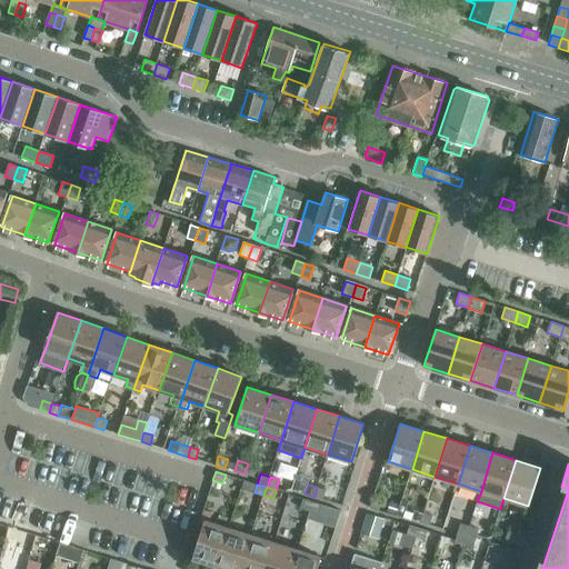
[(317,487),(315,497),(323,499),(326,490),(317,487)]
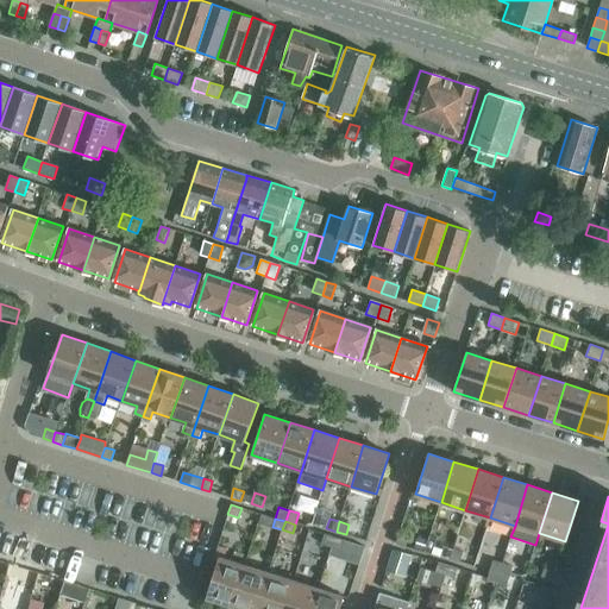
[(321,544),(331,547),(334,537),(325,534),(321,544)]
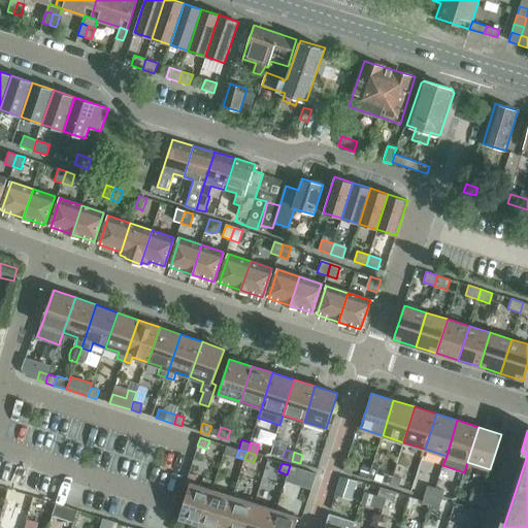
[(342,471),(352,474),(354,466),(345,463),(342,471)]
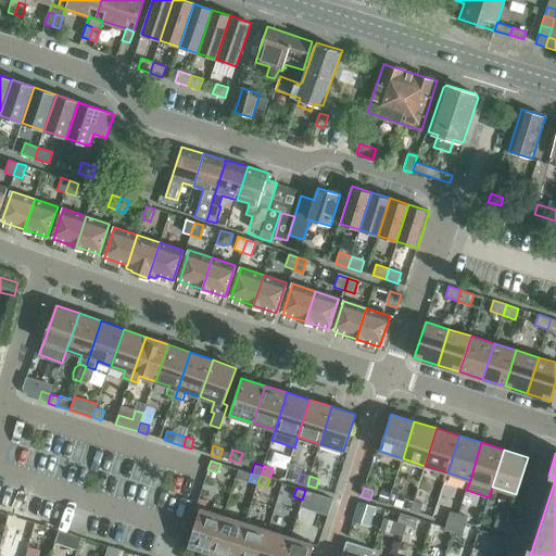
[(305,490),(302,500),(299,512),(307,515),(314,493),(305,490)]
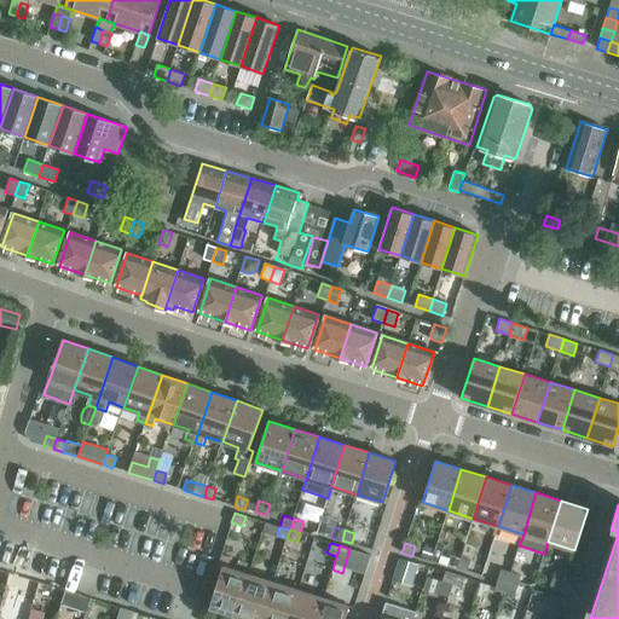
[(424,547),(421,557),(432,561),(434,550),(424,547)]
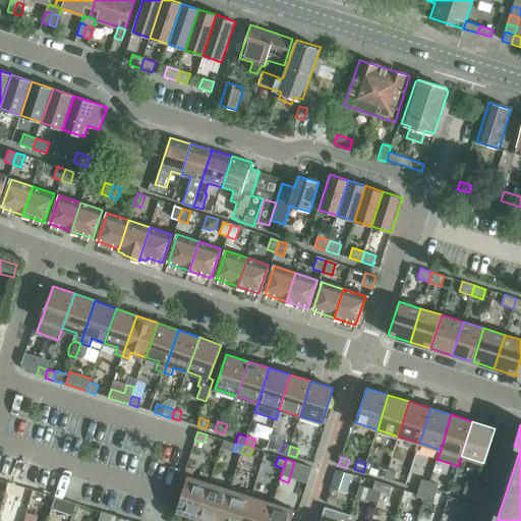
[(377,476),(385,478),(387,470),(380,467),(377,476)]
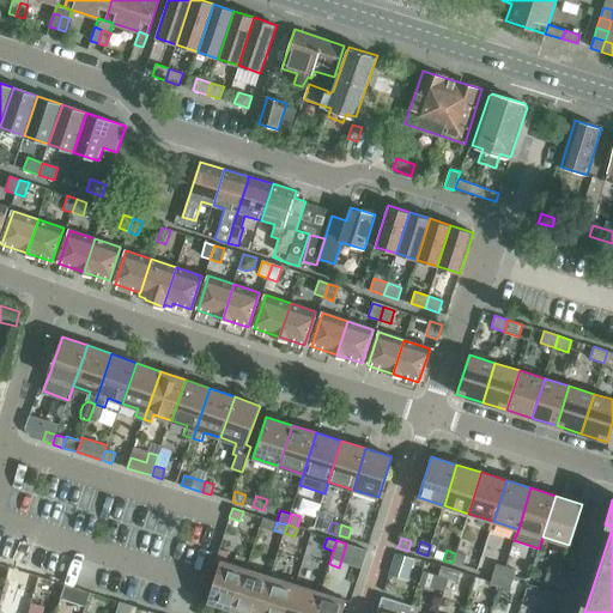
[(393,563),(390,572),(400,575),(404,576),(410,558),(406,557),(396,553),(393,563)]
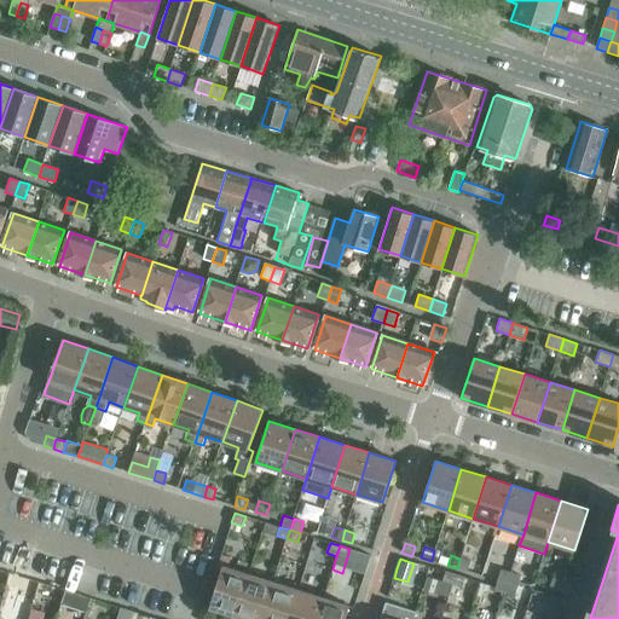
[(460,559),(457,568),(467,572),(470,561),(460,559)]
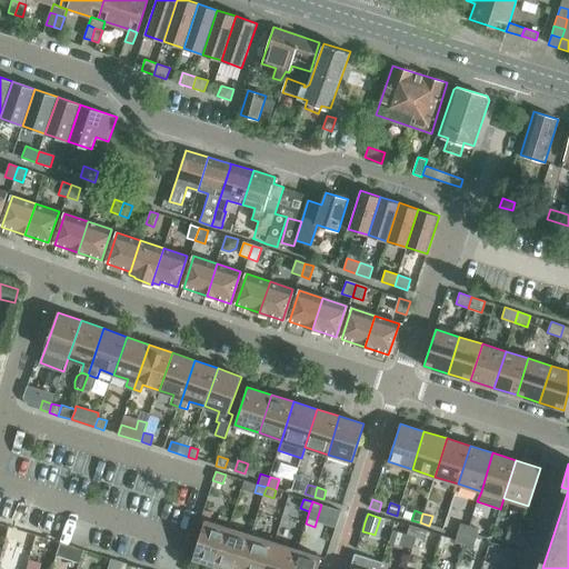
[(192,558),(217,566),(229,528),(205,520),(192,558)]
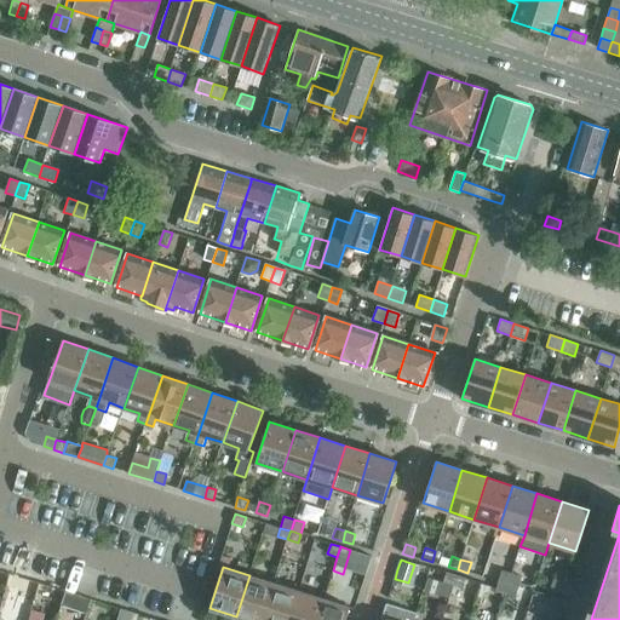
[(501,570),(499,580),(509,584),(512,574),(501,570)]
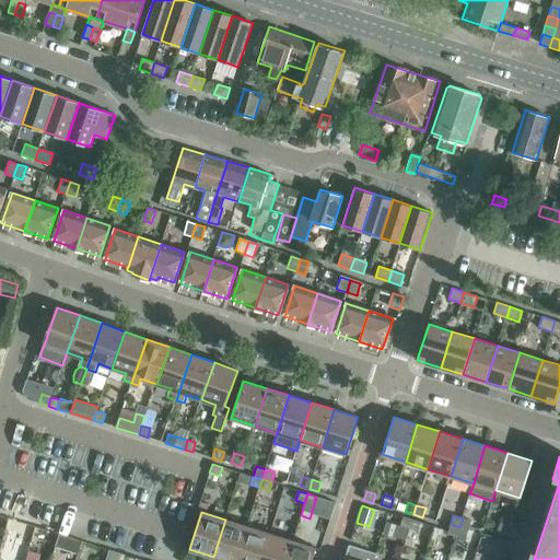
[(400,526),(409,528),(412,520),(403,516),(400,526)]
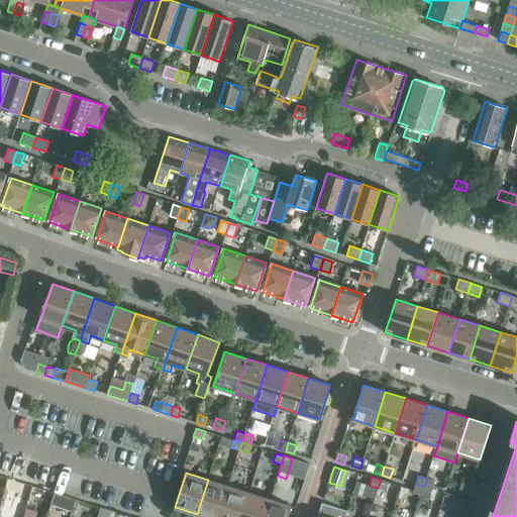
[(427,479),(424,487),(432,490),(435,481),(427,479)]
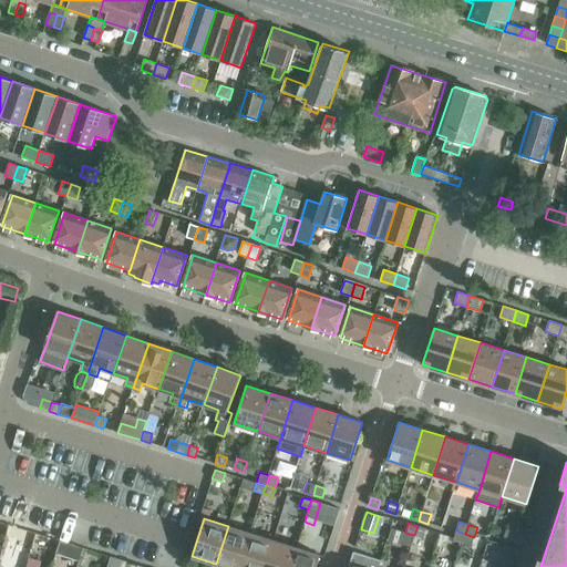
[(216,564),(225,566),(239,566),(250,533),(228,526),(216,564)]
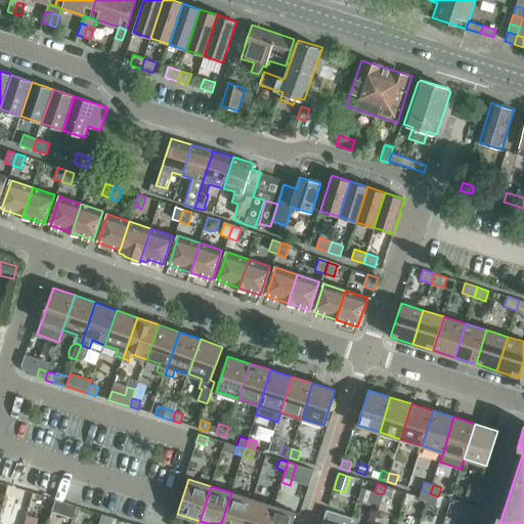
[(386,486),(383,494),(391,497),(394,488),(386,486)]
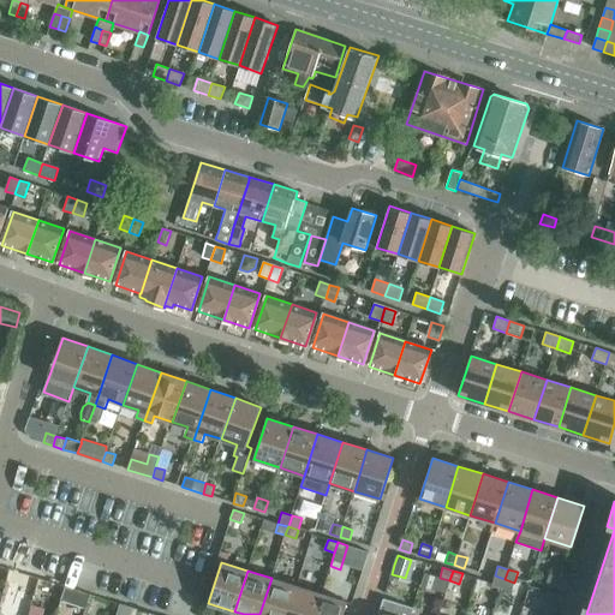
[(545,584),(556,587),(559,578),(549,574),(545,584)]
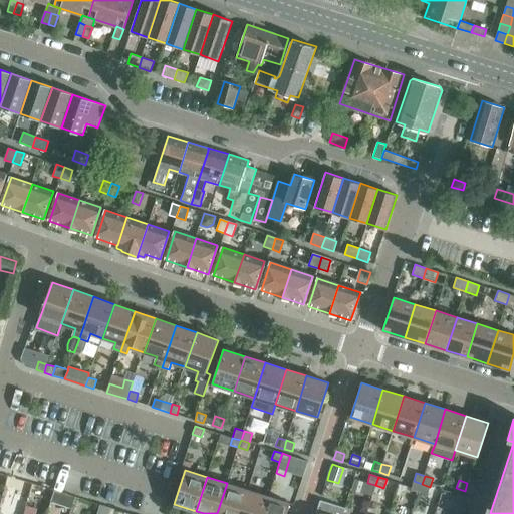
[(411,490),(419,492),(422,484),(414,481),(411,490)]
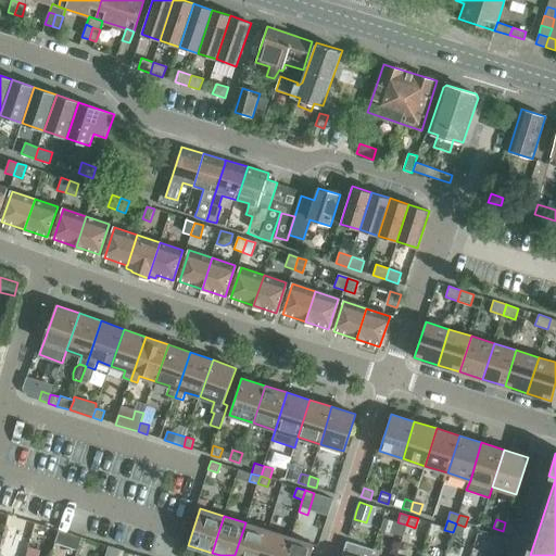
[(235,555),(260,555),(268,530),(245,522),(235,555)]
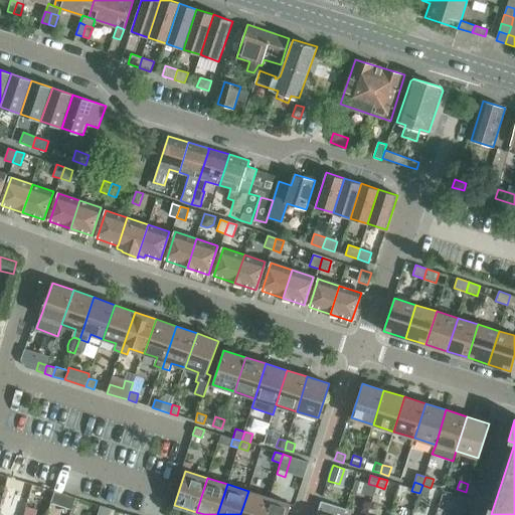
[(468,484),(466,492),(474,495),(476,486),(468,484)]
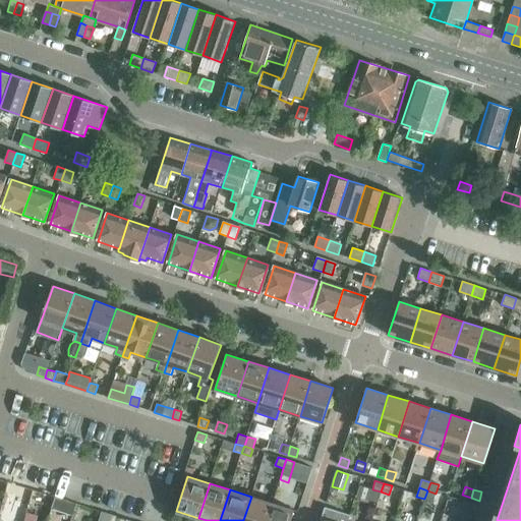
[(427,490),(424,499),(432,502),(436,494),(427,490)]
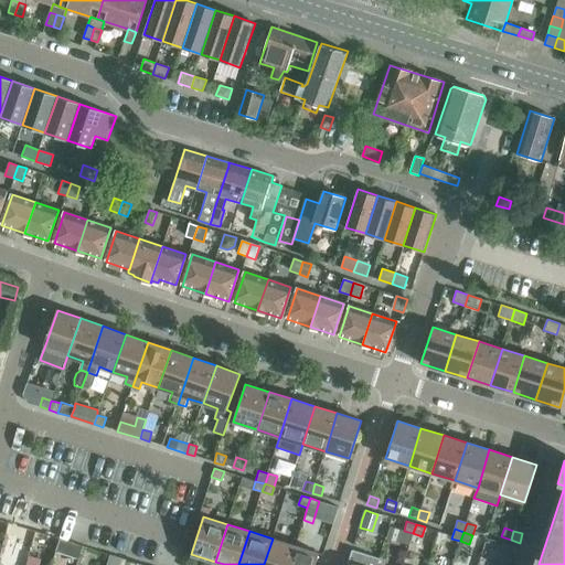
[(55,551),(72,556),(78,558),(83,546),(71,542),(60,539),(57,545),(56,547),(56,550),(55,551)]
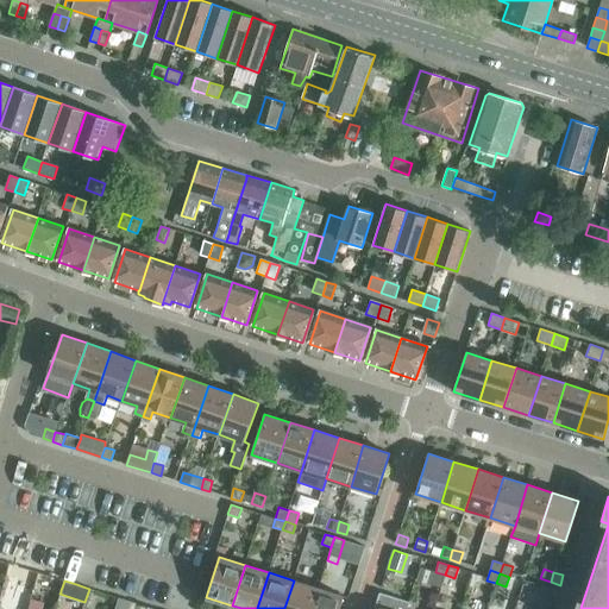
[(284,608),(311,608),(318,588),(294,581),(284,608)]
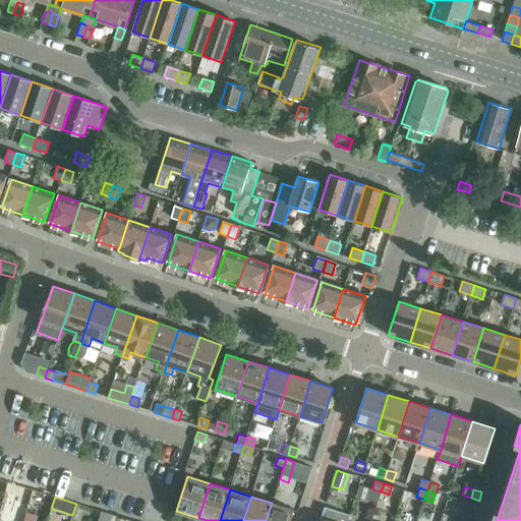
[(458,509),(467,511),(469,503),(461,500),(458,509)]
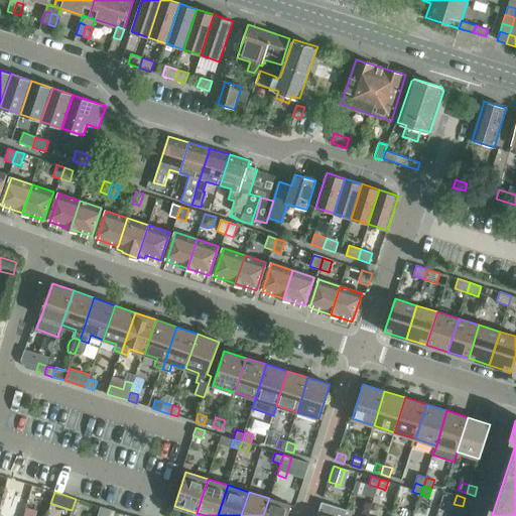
[(269,498),(263,515),(287,515),(291,505),(269,498)]
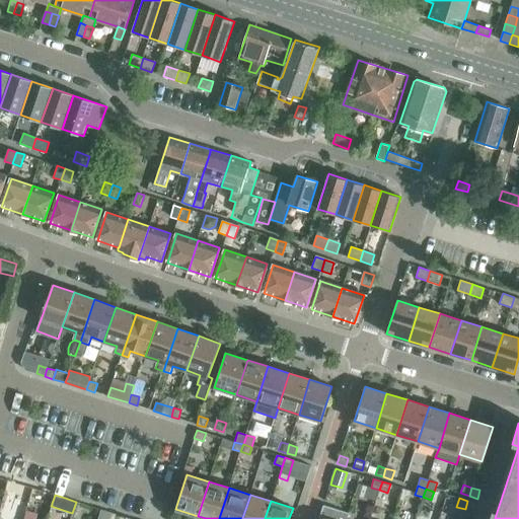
[(467,501),(465,509),(473,512),(475,504),(467,501)]
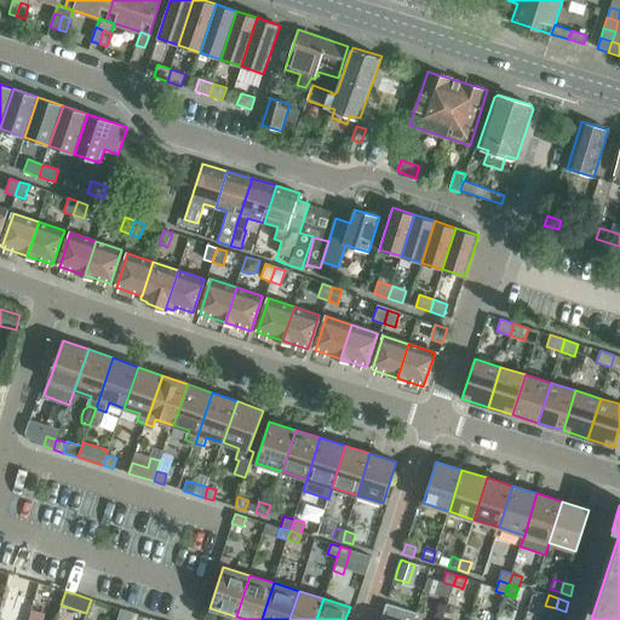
[(414,619),(417,613),(386,603),(380,619),(414,619)]
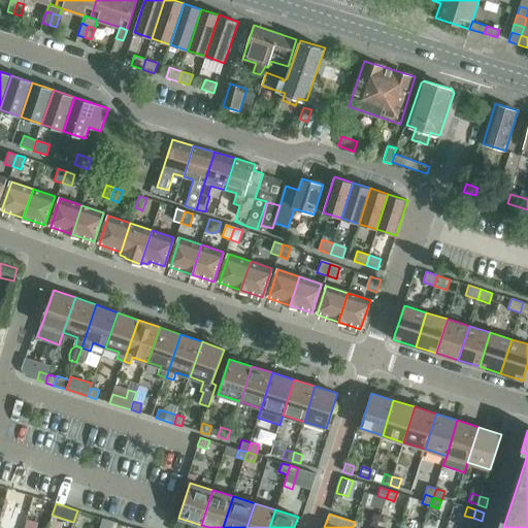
[(0,527),(8,527),(11,521),(0,518),(0,527)]
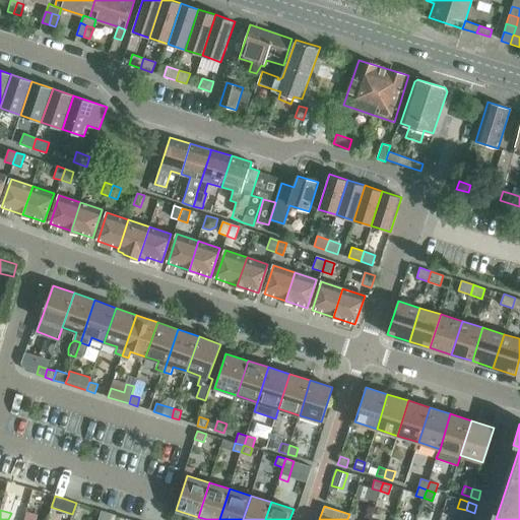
[(26,511),(23,519),(33,519),(35,513),(26,511)]
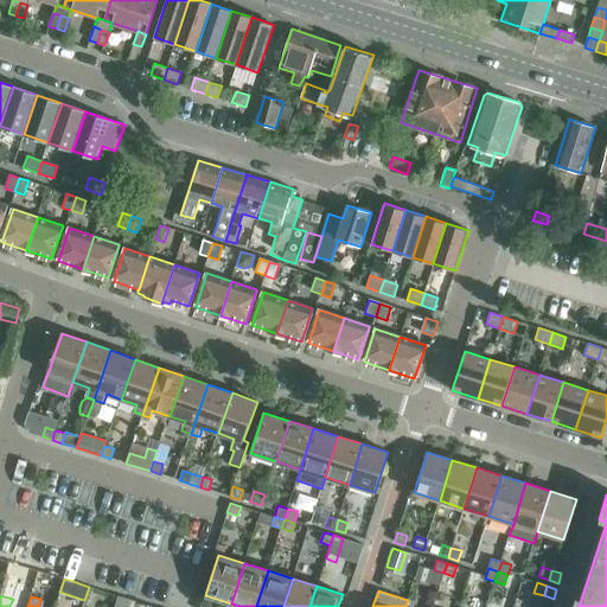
[(119,596),(114,606),(127,606),(129,602),(129,600),(119,596)]
